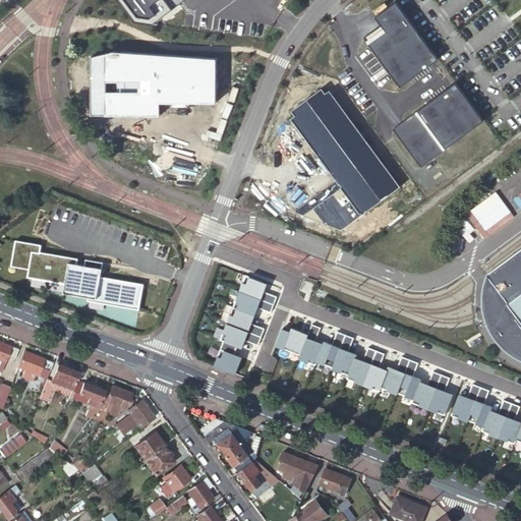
[(117,0),(133,21),(151,24),(182,0),(117,0)]
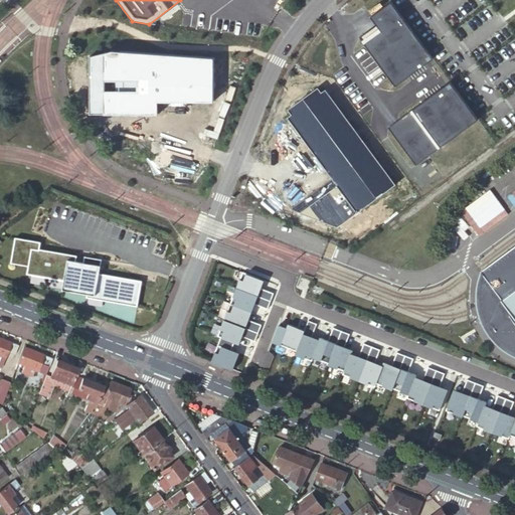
[(433,58),(390,1),(369,17),(376,25),(360,37),(395,86),(433,58)]
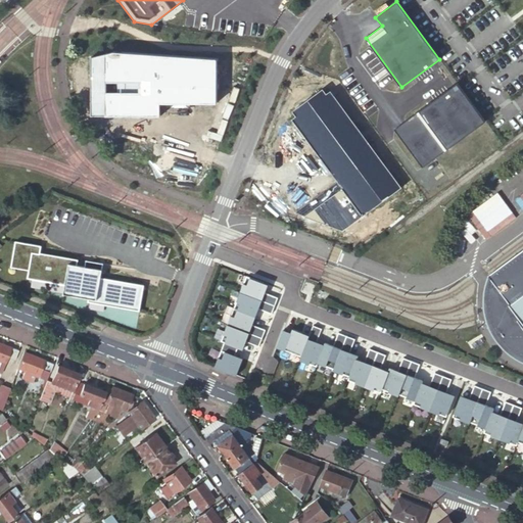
[(160,114),(160,103),(219,103),(219,57),(115,51),(91,56),(92,114),(160,114)]
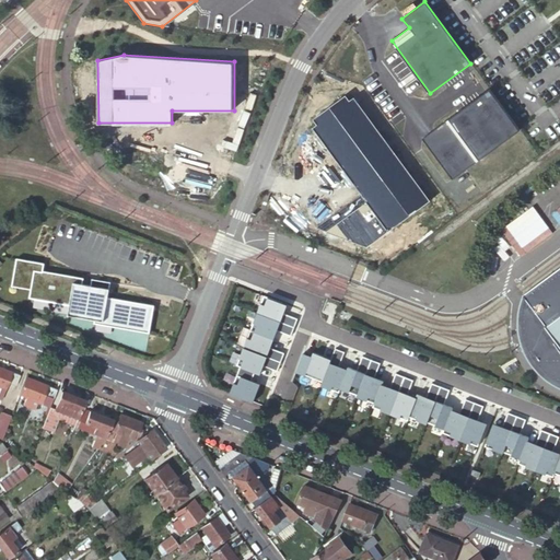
[(489,90),(421,139),(452,179),(520,130),(489,90)]
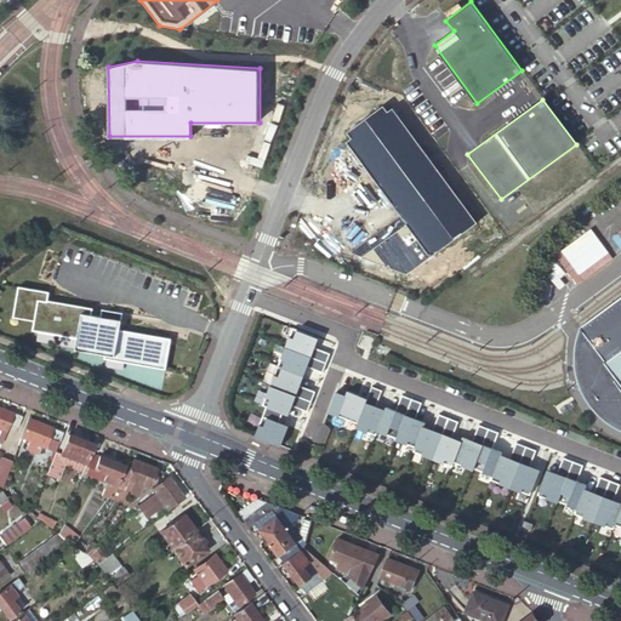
[(394,108),(389,112),(385,106),(349,131),(353,137),(347,142),(402,216),(406,223),(431,257),(478,222),(394,108)]
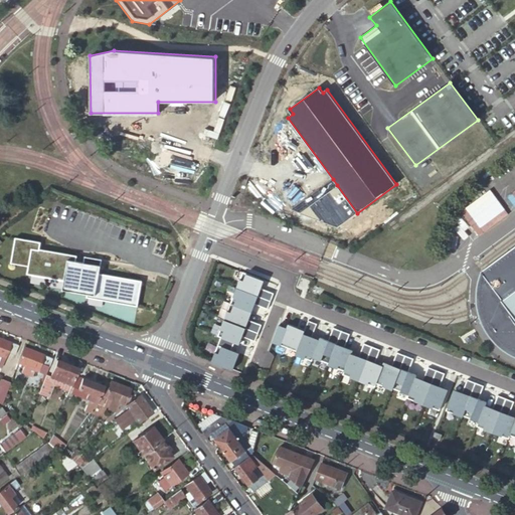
[(292,208),(301,211),(337,185),(333,179),(292,208)]
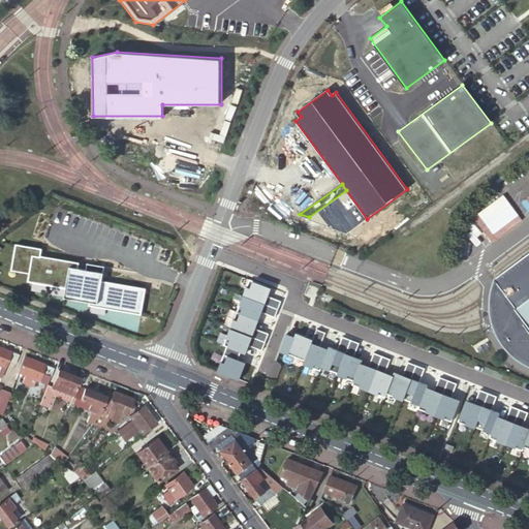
[(367,219),(346,190),(309,217),(346,232),(367,219)]
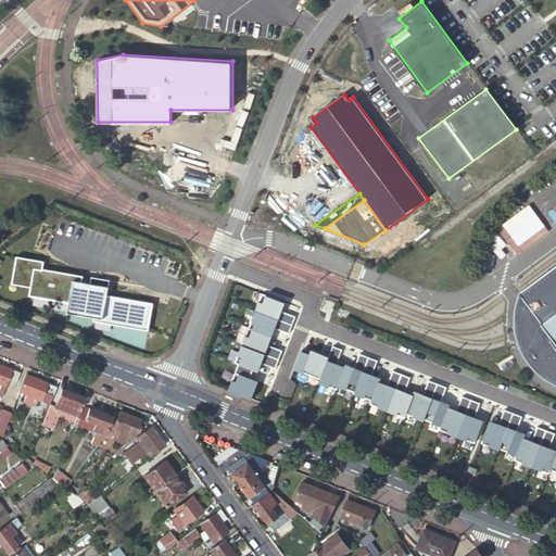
[(548,230),(544,226),(518,245),(503,224),(497,228),(517,254),(548,230)]
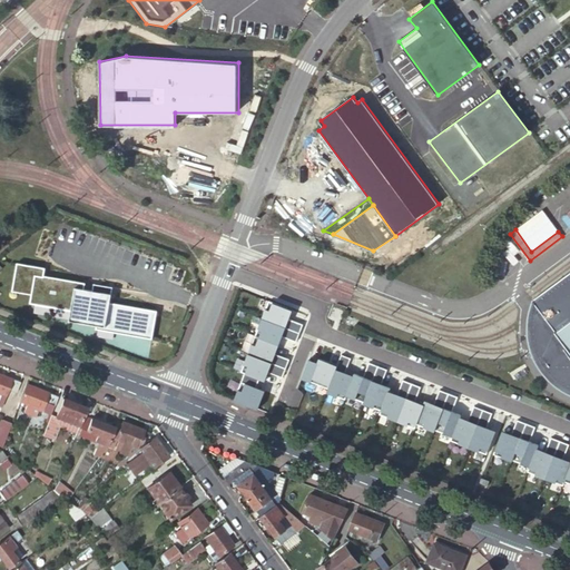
[(47,267),(18,263),(13,291),(32,294),(31,303),(72,311),(70,321),(97,325),(154,335),(157,315),(110,306),(111,297),(85,292),(86,284),(45,276),(47,267)]
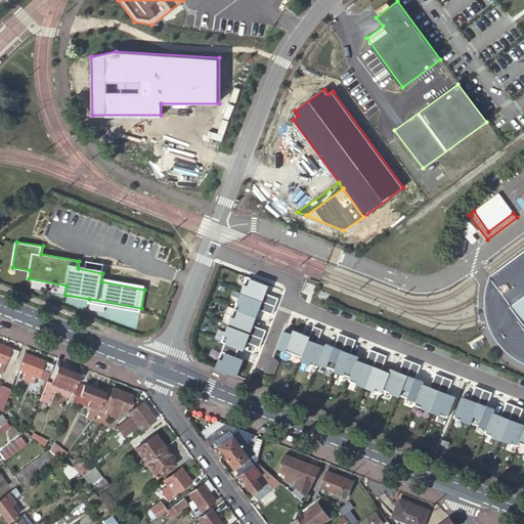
[(523,248),(489,274),(510,303),(523,292),(523,248)]
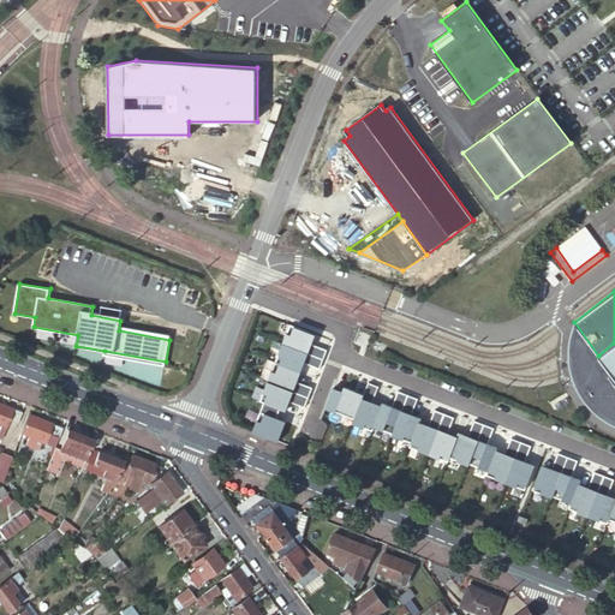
[(266,398),(255,427),(280,436),(288,416),(279,412),(282,404),(287,405),(292,395),(306,401),(315,382),(299,376),(306,357),(322,363),(329,345),(314,339),(317,329),(292,320),(262,395),(266,398)]
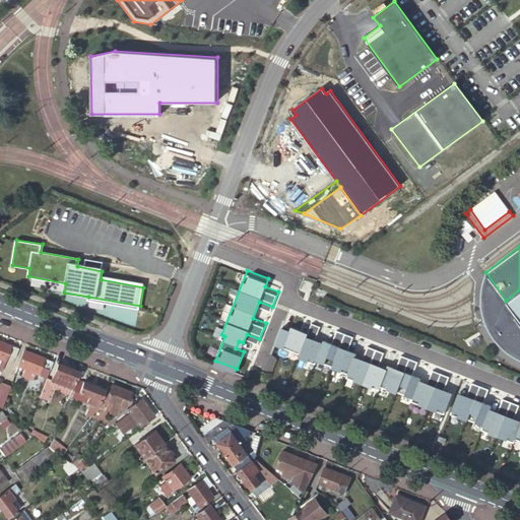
[(483,318),(506,301),(485,272),(483,276),(481,282),(480,287),(480,298),(480,304),(481,309),(483,318)]
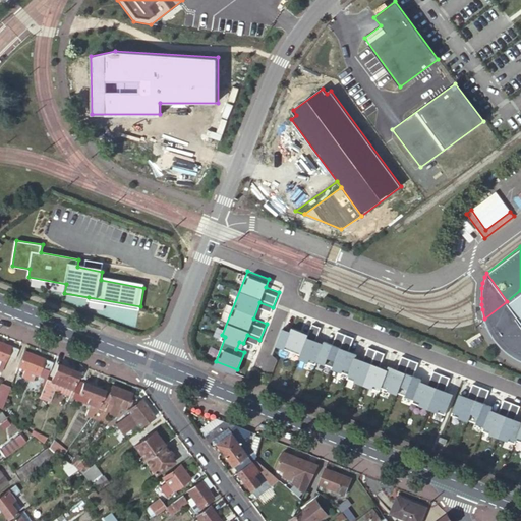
[(520,290),(507,301),(520,320),(520,290)]
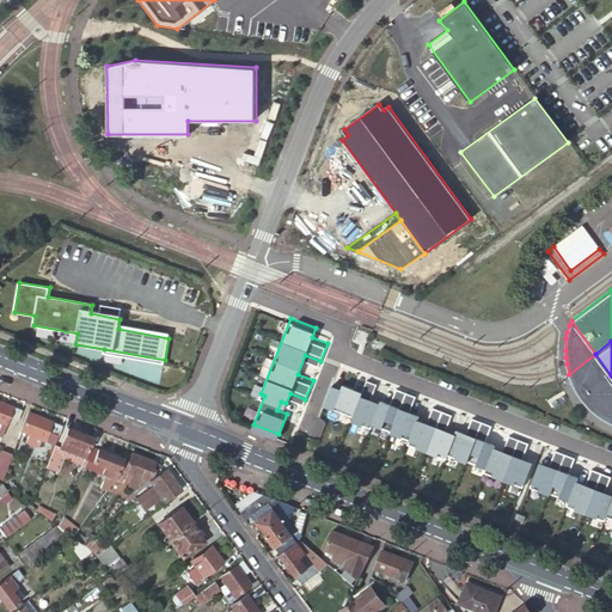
[(165,360),(104,349),(104,354),(108,354),(164,365),(165,360)]
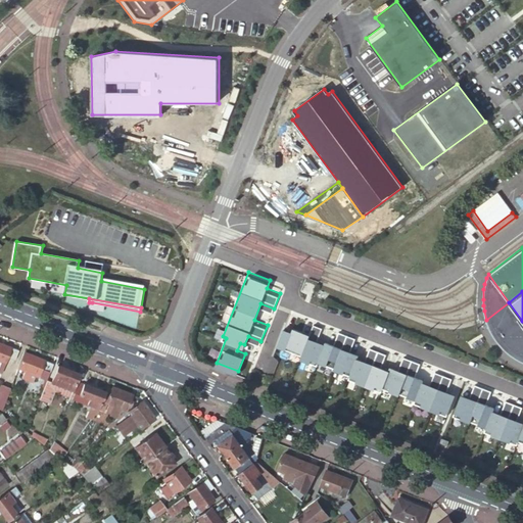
[(522,321),(509,302),(486,320),(489,326),(492,332),(496,339),(501,344),(506,349),(512,354),(519,358),(522,360),(522,321)]
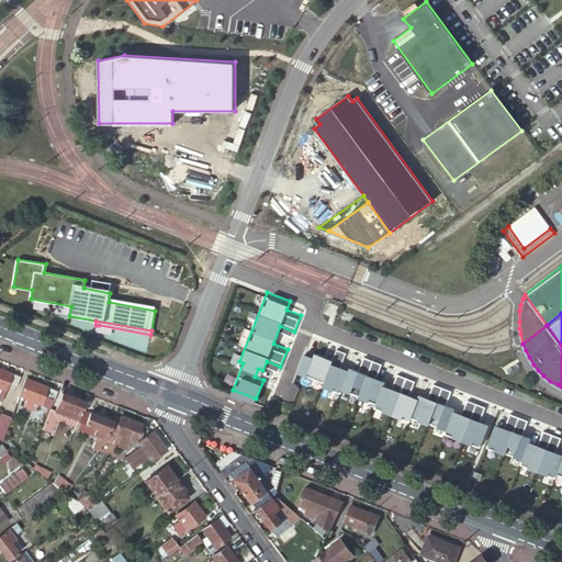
[(394,383),(386,380),(388,377),(379,372),(384,359),(366,352),(360,366),(351,362),(351,366),(343,362),(348,348),(338,345),(335,356),(316,349),(315,352),(306,349),(300,368),(326,378),(324,382),(343,389),(344,384),(361,391),(360,393),(378,400),(377,403),(412,417),(413,413),(430,419),(431,418),(448,425),(447,429),(482,442),(491,419),(482,416),(487,402),(470,395),(464,409),(456,406),(457,403),(448,400),(453,385),(436,379),(430,393),(422,390),(419,393),(412,390),(417,375),(400,369),(394,383)]
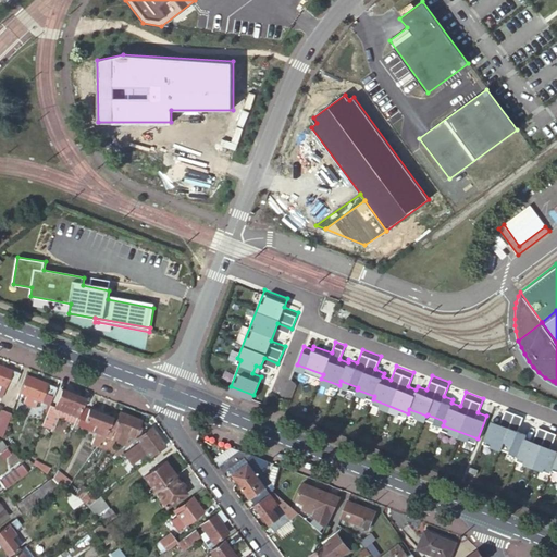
[(0,364),(0,393),(3,395),(9,381),(16,383),(21,372),(0,364)]
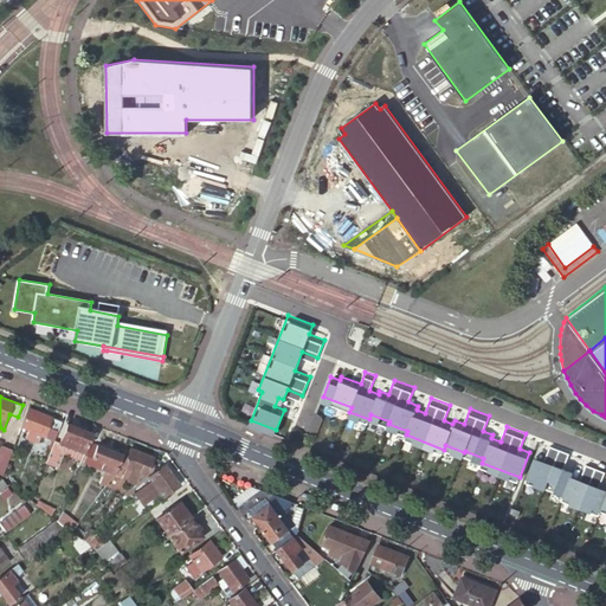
[(62,421),(28,408),(21,426),(30,430),(27,436),(43,442),(45,436),(49,436),(51,429),(58,431),(62,421)]
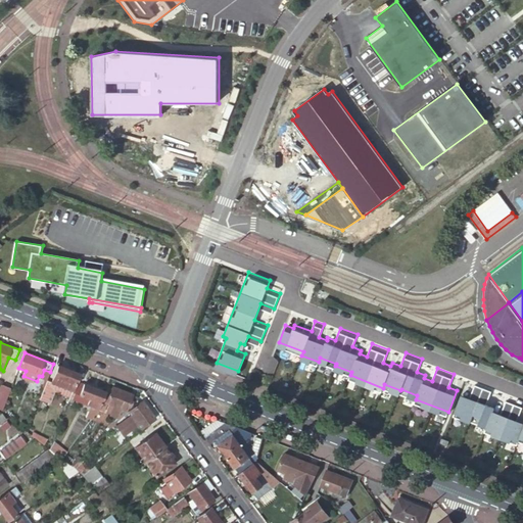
[(77,381),(80,374),(58,366),(52,381),(48,379),(40,398),(51,402),(56,392),(56,391),(53,390),(55,384),(74,391),(77,381)]
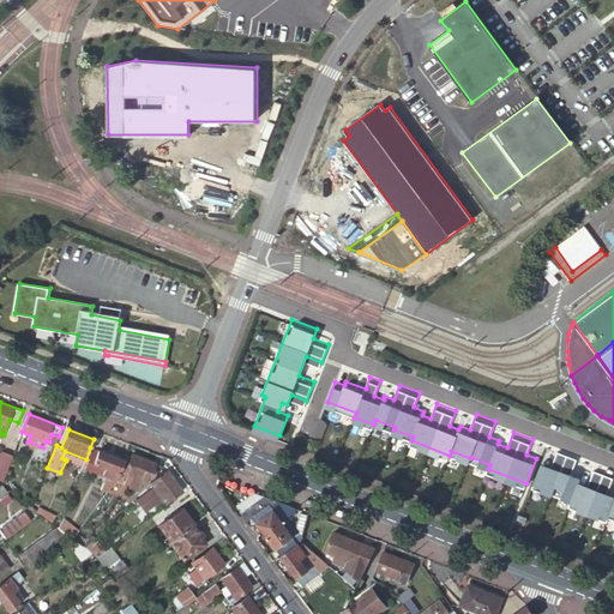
[(613,488),(609,487),(613,475),(613,471),(596,465),(590,480),(582,476),(583,473),(573,469),(579,453),(559,446),(554,461),(545,457),(534,483),(554,491),(554,489),(573,497),(571,501),(609,517),(611,512),(613,513),(613,488)]
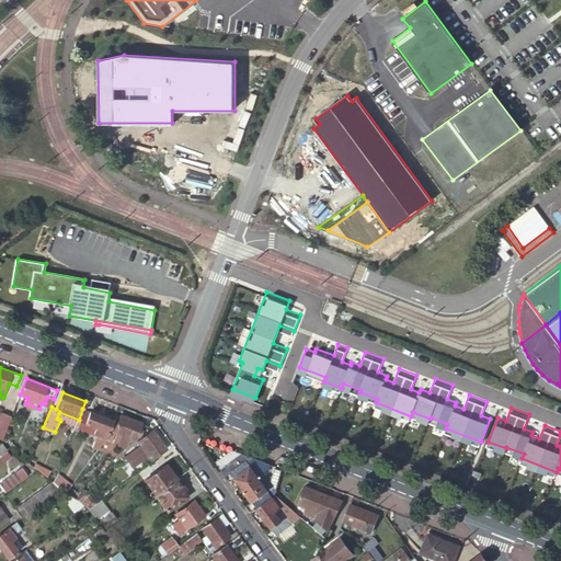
[(113,421),(82,409),(79,420),(76,427),(105,439),(113,421)]
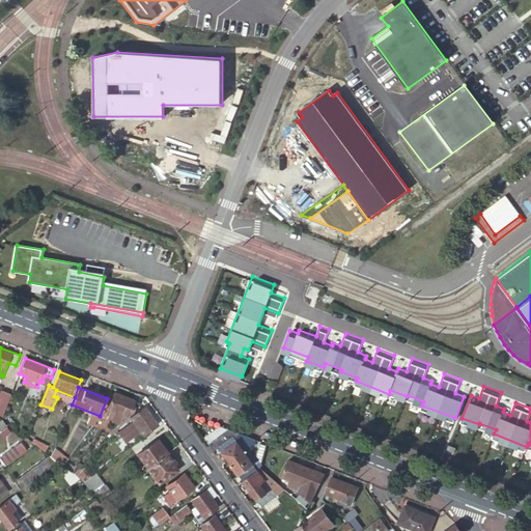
[(0,414),(2,416),(11,392),(3,389),(0,395),(0,414)]
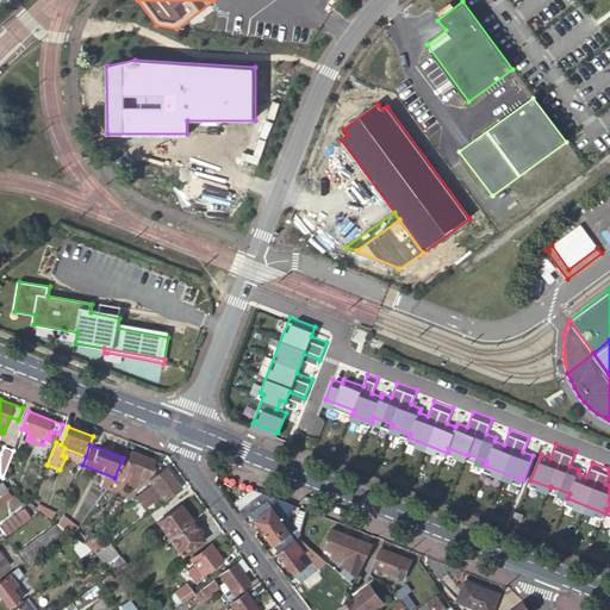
[(82,465),(86,456),(64,448),(62,455),(66,456),(66,458),(82,465)]
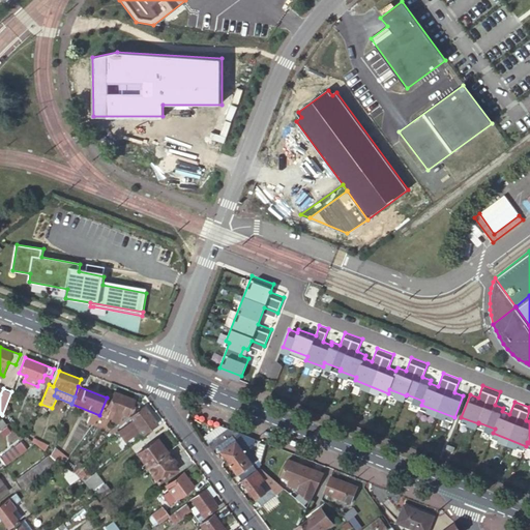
[(114,393),(109,391),(107,398),(99,415),(106,417),(109,410),(114,412),(111,420),(117,422),(121,421),(128,414),(133,409),(140,402),(115,391),(114,393)]
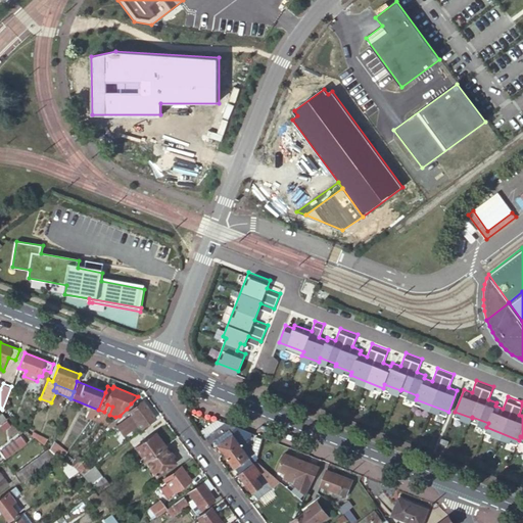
[(133,407),(131,403),(127,409),(131,415),(127,419),(134,428),(138,425),(141,428),(154,419),(141,400),(133,407)]
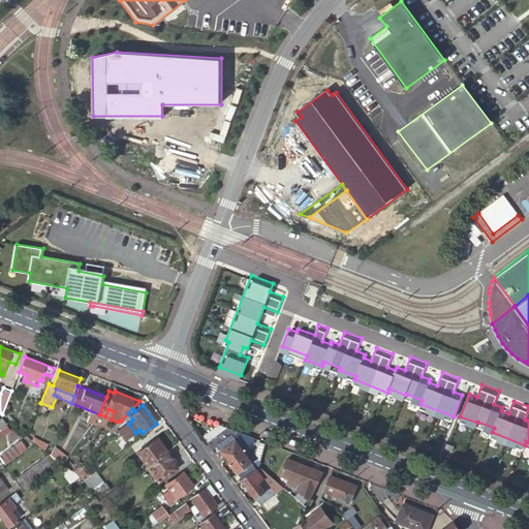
[(0,419),(0,430),(9,424),(3,418),(0,419)]
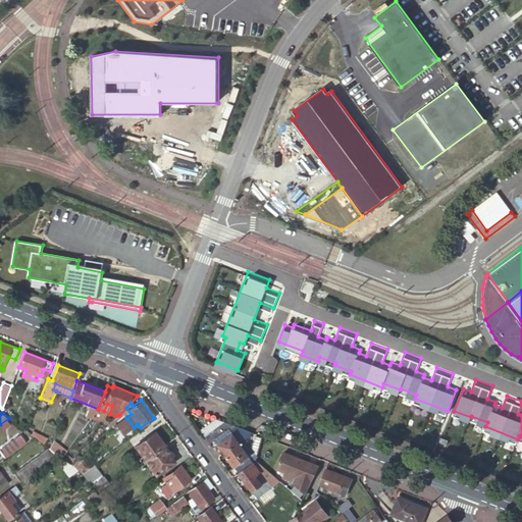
[(208,441),(228,427),(220,415),(200,428),(208,441)]
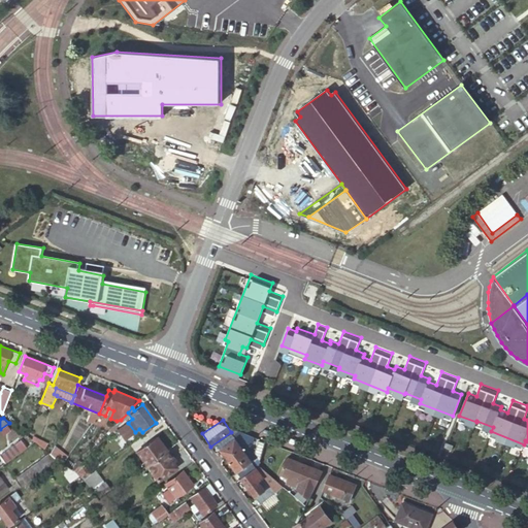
[(117,425),(110,431),(112,434),(116,432),(119,437),(117,439),(119,442),(122,440),(120,437),(125,434),(118,423),(117,425)]
